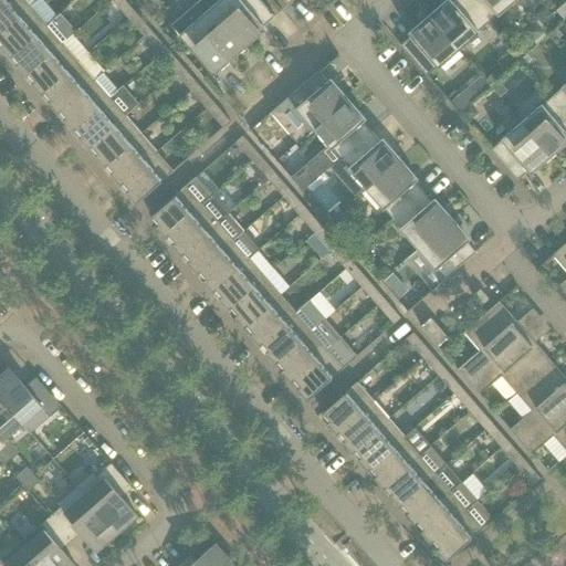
[(0,34),(30,9),(40,0),(39,0),(2,0),(0,2),(0,34)]
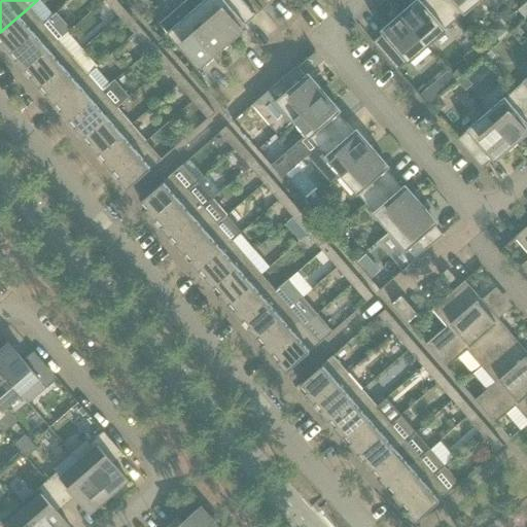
[(51,16),(37,0),(28,8),(42,25),(51,16)]
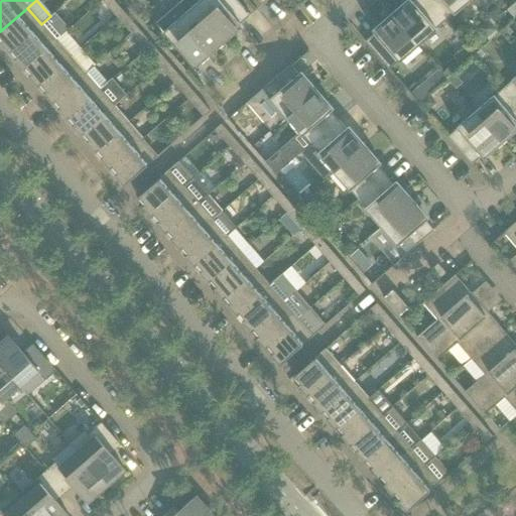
[(102,0),(103,0),(117,17),(124,11),(114,0),(102,0)]
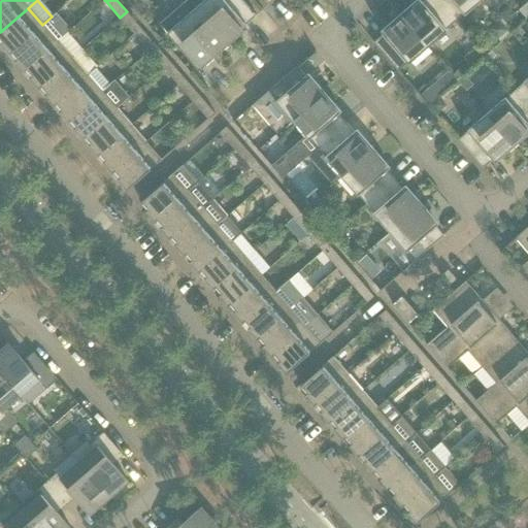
[(227,41),(198,8),(191,0),(188,0),(160,25),(197,67),(227,41)]
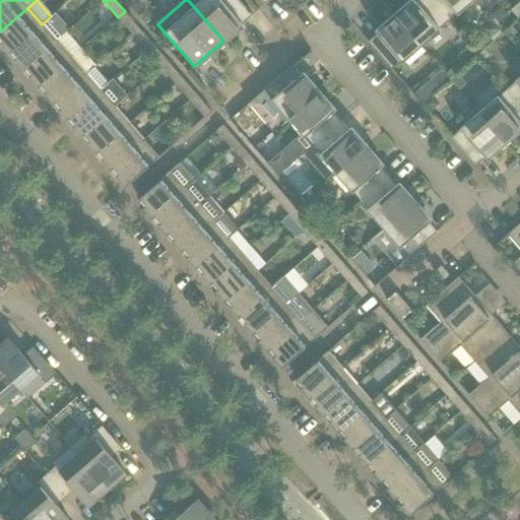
[(239,0),(203,0),(195,8),(223,41),(252,15),(239,0)]
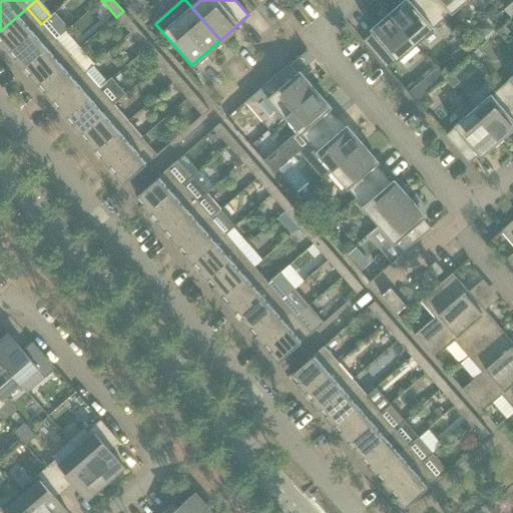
[(424,0),(410,0),(409,1),(408,0),(404,0),(389,14),(416,45),(434,29),(433,29),(442,21),(424,0)]
